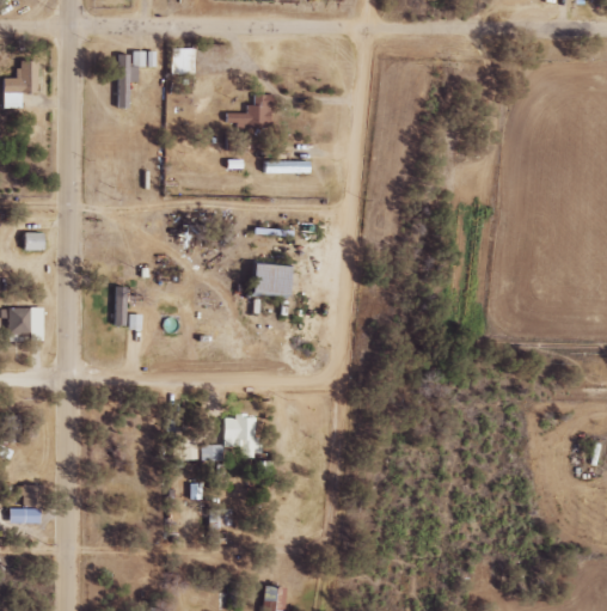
[(171,74),(194,74),(194,48),(171,48),(171,74)]
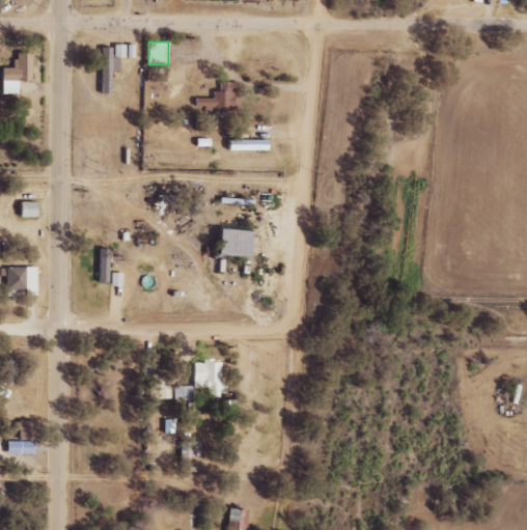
[(103,47),(102,92),(111,92),(112,71),(118,71),(119,57),(135,57),(136,44),(114,44),(114,47),(103,47)]
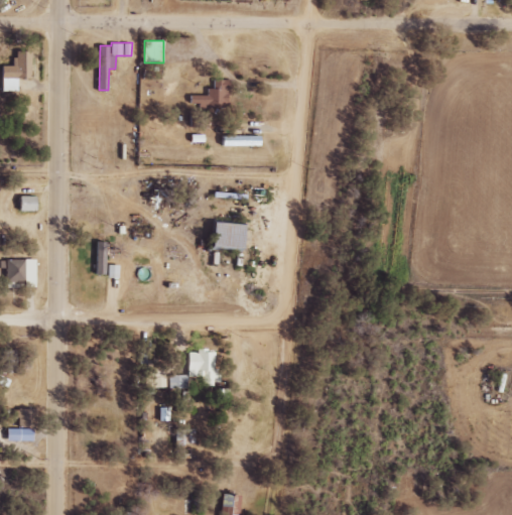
[(19,91),(18,79),(32,78),(32,50),(15,51),(15,66),(2,66),(3,91),(19,91)]
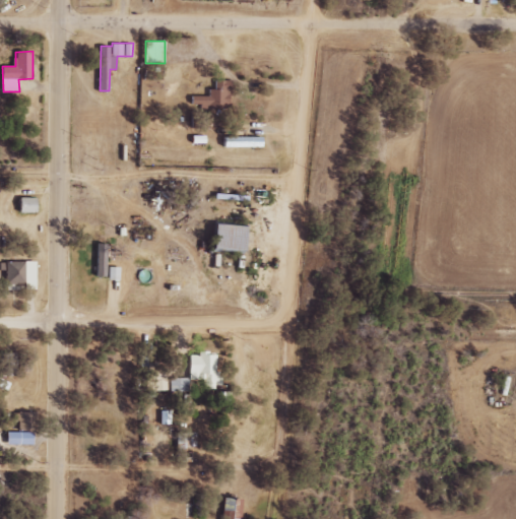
[(209,95),(193,95),(193,104),(201,104),(201,108),(231,109),(231,80),(216,80),(216,88),(209,88),(209,95)]
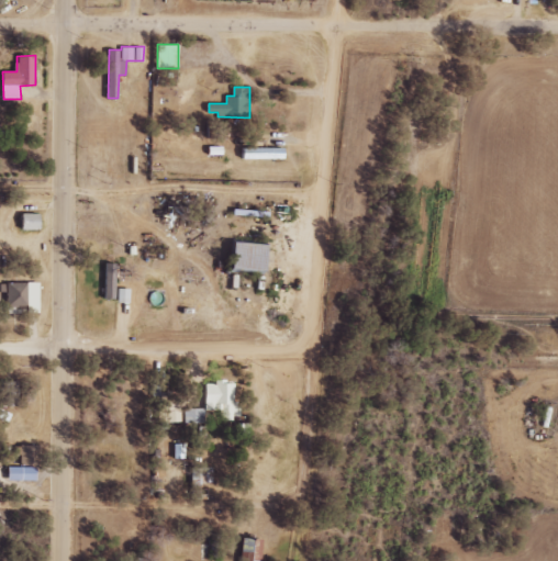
[(286,147),(243,147),(243,158),(286,158),(286,147)]
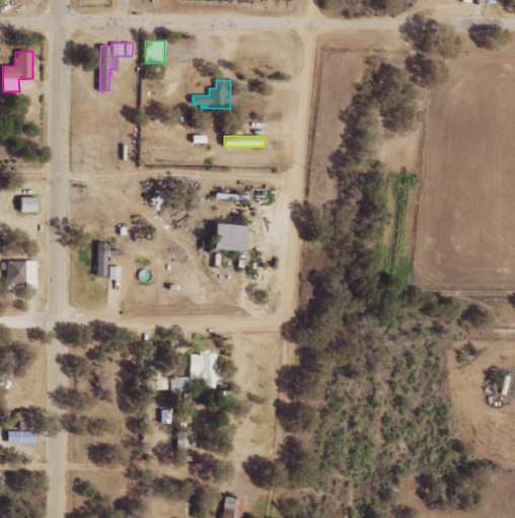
[(35,197),(19,197),(19,212),(35,212),(35,197)]
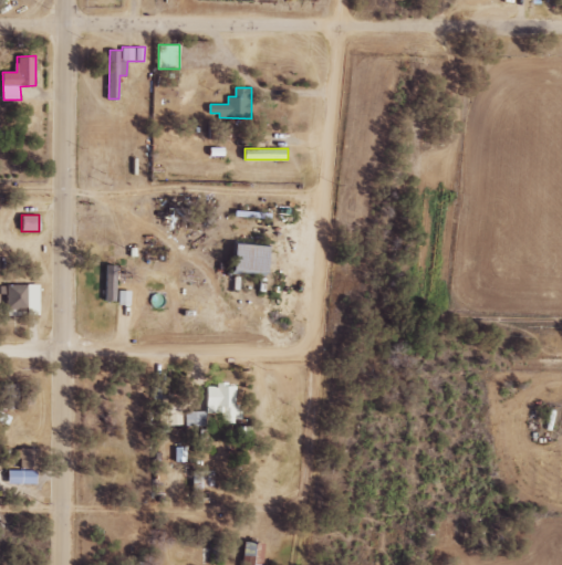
[(267,273),(268,246),(231,246),(230,272),(267,273)]
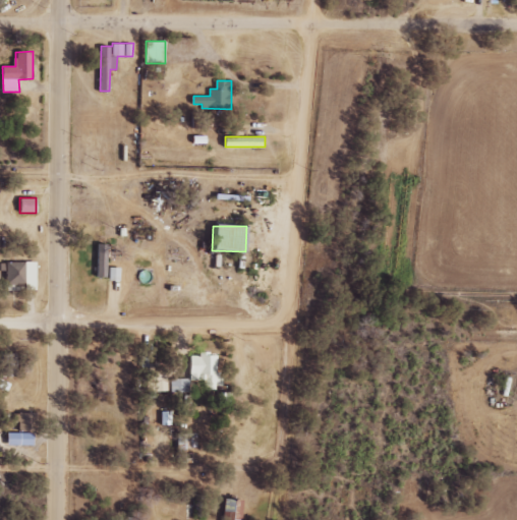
[(109,244),(98,244),(98,278),(109,278),(109,244)]
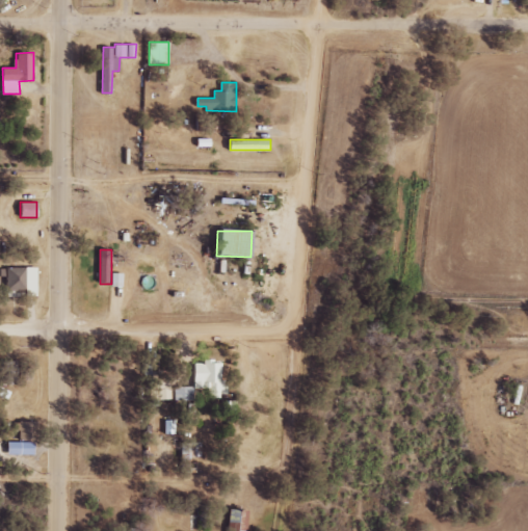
[(26,267),(2,268),(2,277),(6,277),(7,292),(27,292),(26,267)]
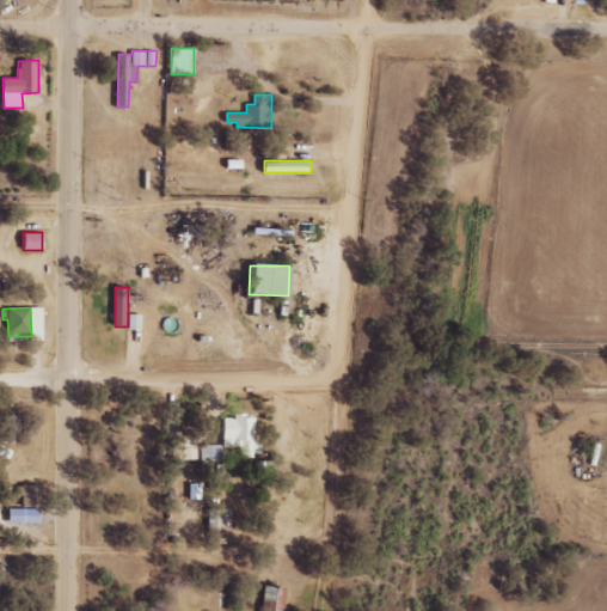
[(143,313),(129,313),(129,330),(142,330),(143,313)]
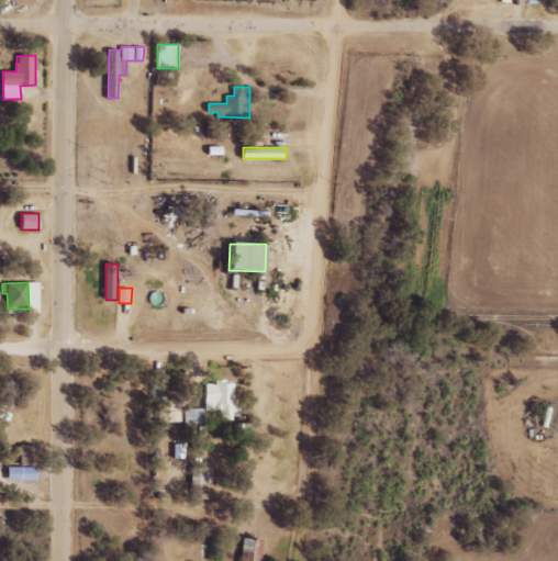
[(243,418),(243,401),(237,401),(236,381),(208,382),(208,410),(223,410),(224,418),(243,418)]
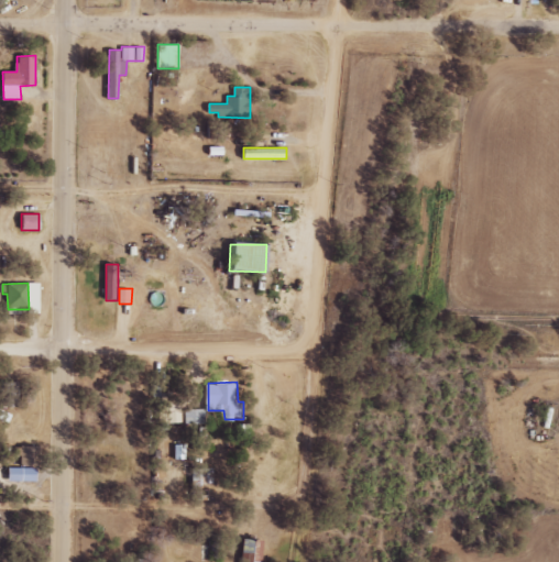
[(182,422),(181,398),(166,398),(166,403),(160,403),(161,423),(182,422)]
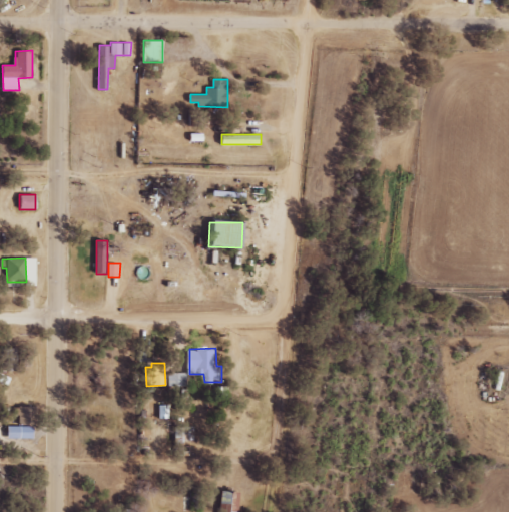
[(188,372),(170,373),(171,386),(189,386),(188,372)]
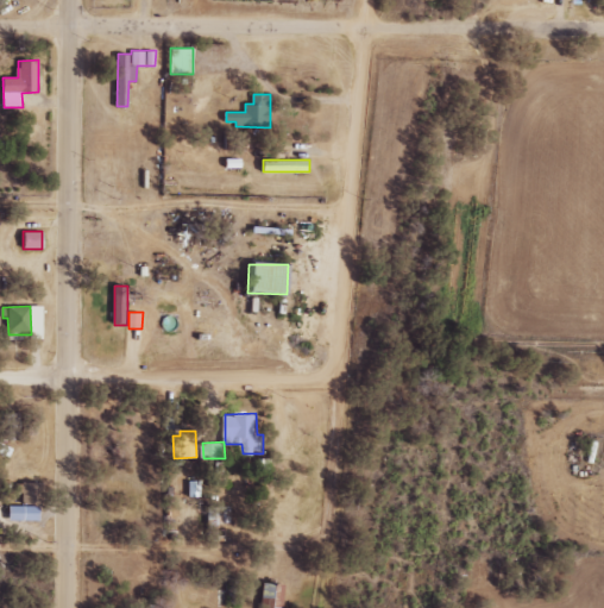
[(43,483),(20,482),(20,503),(43,505),(43,483)]
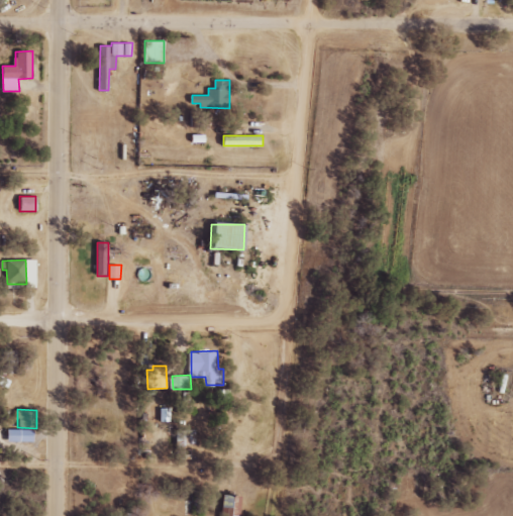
[(8,441),(33,441),(32,428),(8,429),(8,441)]
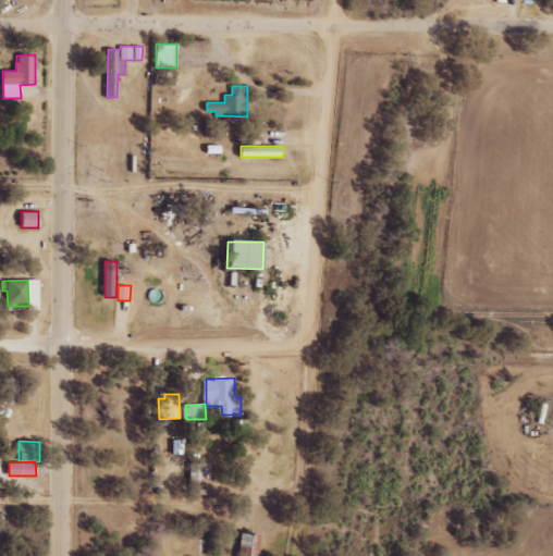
[(212,480),(213,462),(192,462),(192,480),(212,480)]
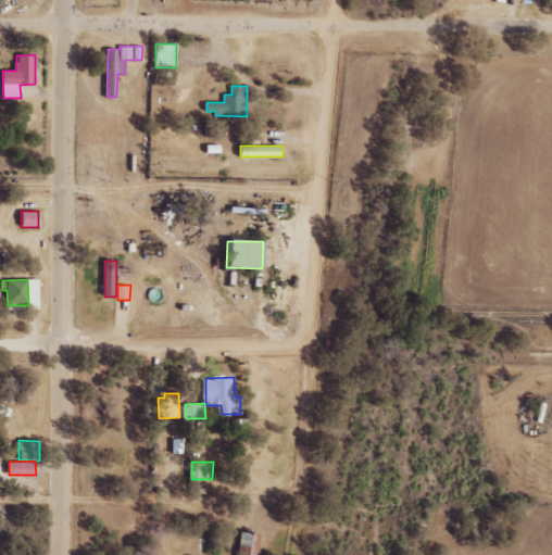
[(259,554),(260,533),(239,532),(238,554),(259,554)]
